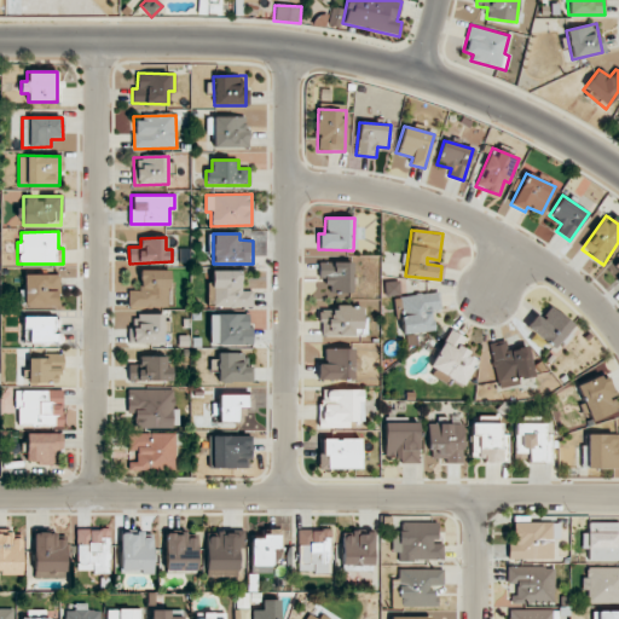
[(352,261),(318,262),(318,277),(328,277),(328,293),(352,293),(352,261)]
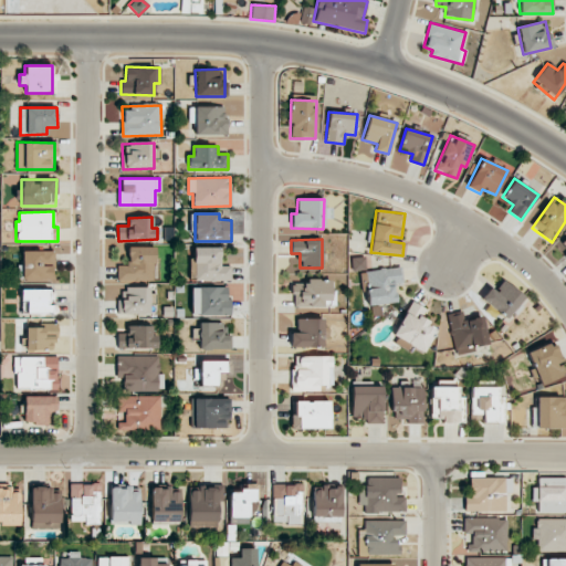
[(117,265),(116,280),(153,281),(154,248),(128,247),(127,265),(117,265)]
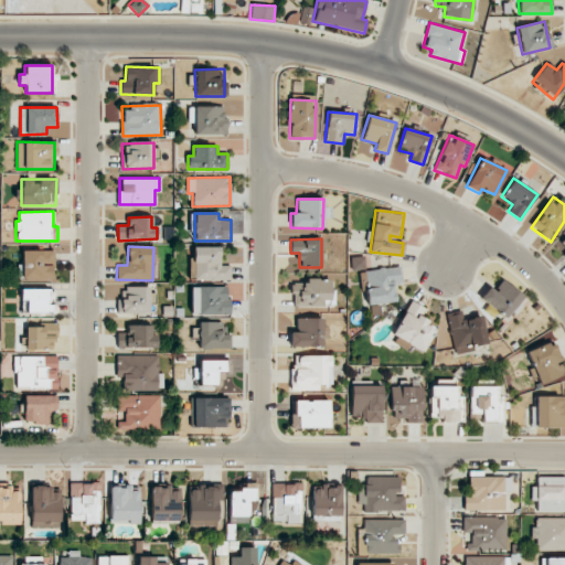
[(231,279),(230,265),(220,265),(220,247),(192,247),(192,258),(189,258),(190,279),(231,279)]
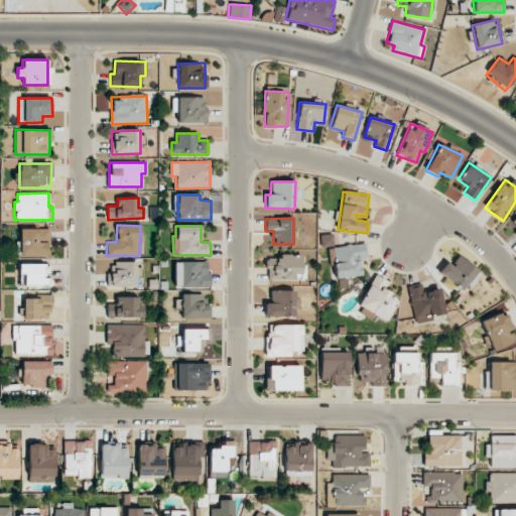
[(19,254),(48,254),(48,228),(19,229),(19,254)]
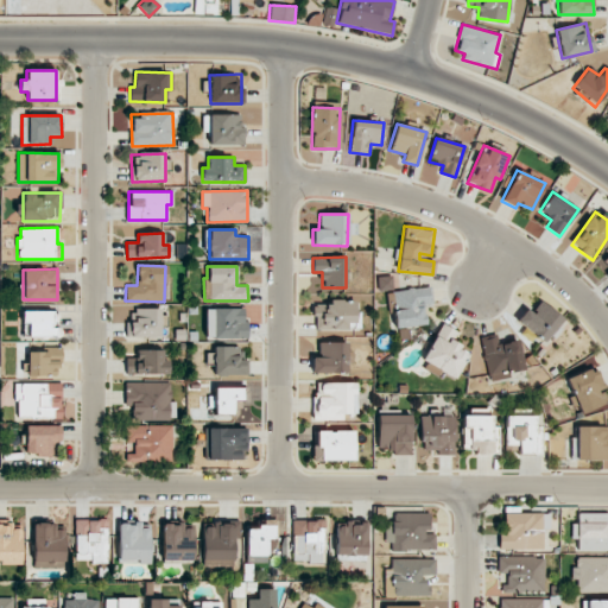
[(392,290),(391,277),(378,278),(379,291),(392,290)]
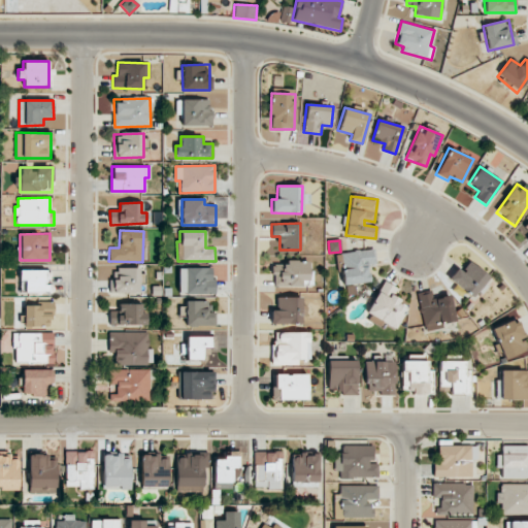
[(368,283),(367,264),(374,263),(373,250),(340,253),(343,285),(368,283)]
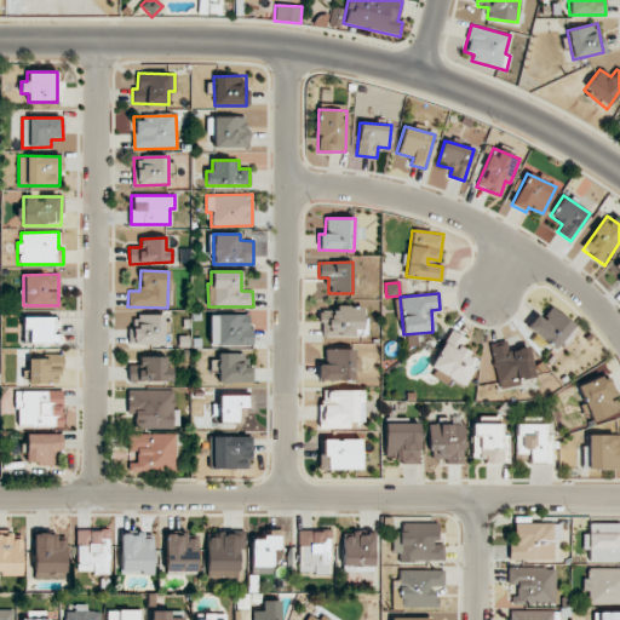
[(362,319),(363,306),(336,305),(336,309),(320,309),(320,336),(368,337),(368,319),(362,319)]
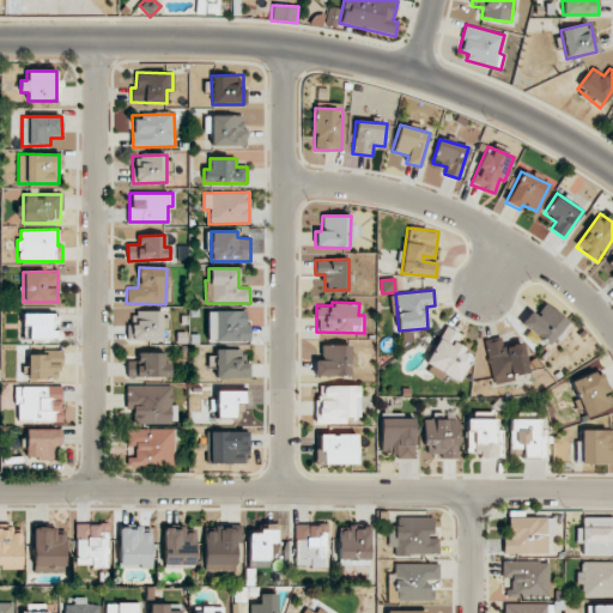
[(535,315),(530,311),(520,325),(547,345),(566,320),(545,303),(535,315)]
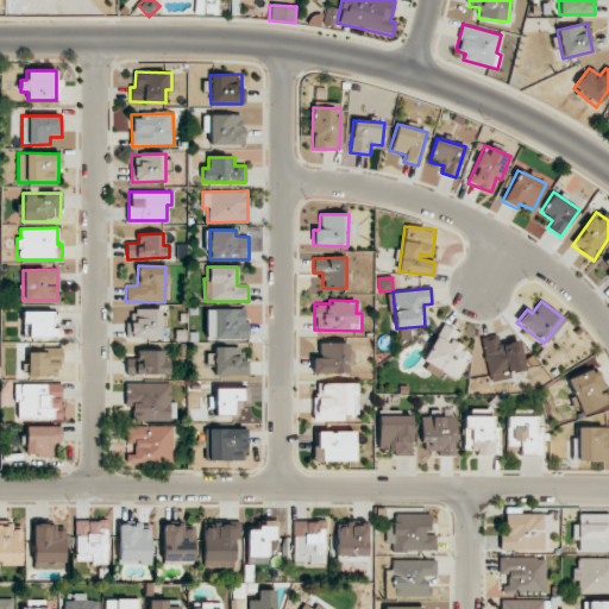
[(161,311),(129,308),(127,337),(159,338),(161,311)]
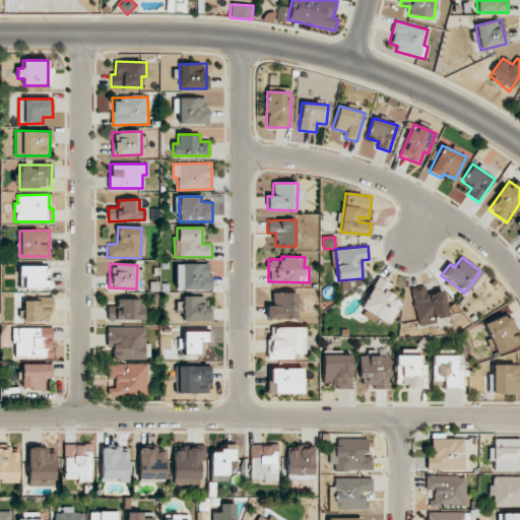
[(175,264),(176,289),(212,289),(212,275),(208,275),(208,264),(175,264)]
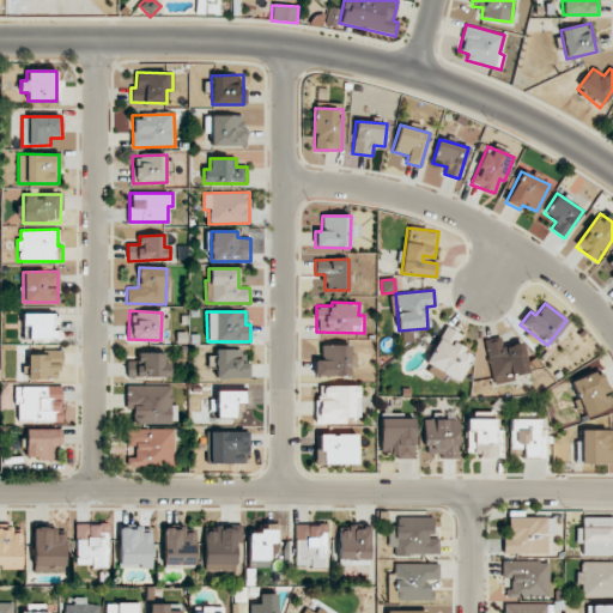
[(23,339),(58,340),(58,314),(23,313),(23,339)]
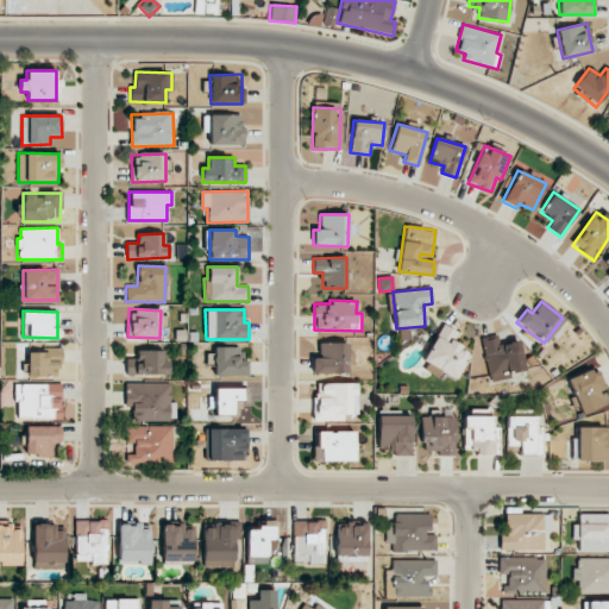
[(456,380),(471,352),(453,341),(458,332),(443,324),(422,360),(456,380)]
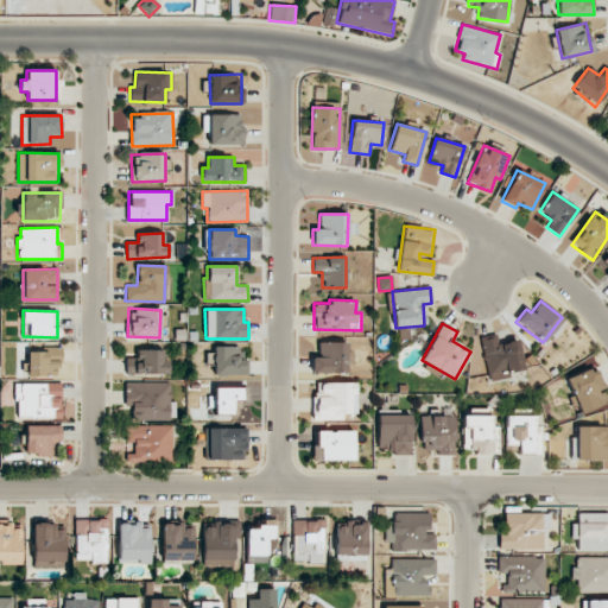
[(518,340),(498,344),(495,334),(480,337),(489,379),(525,371),(518,340)]
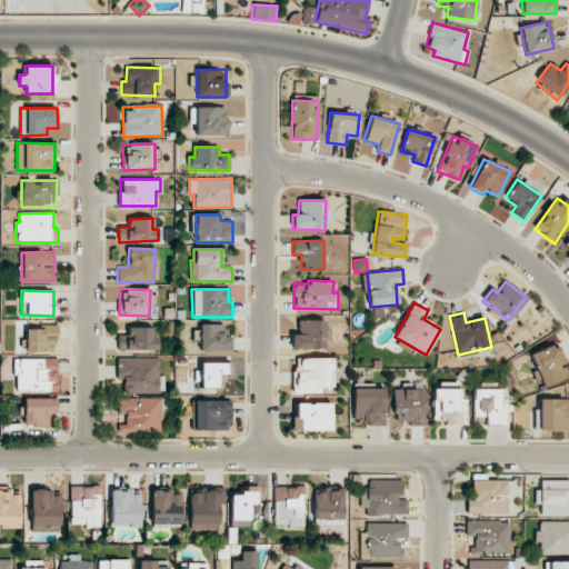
[(325,320),(298,320),(298,335),(291,335),(292,350),(326,349),(325,320)]
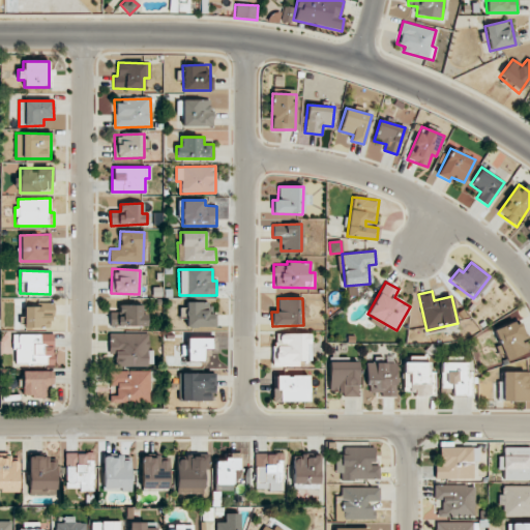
[(215,327),(215,313),(209,313),(210,301),(186,301),(185,327),(215,327)]
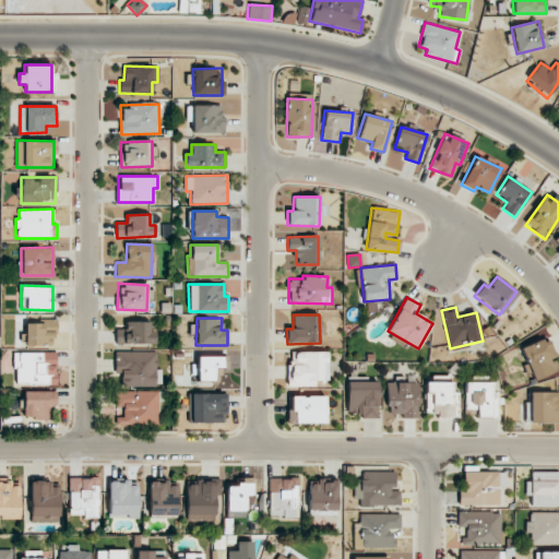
[(55,320),(40,319),(40,324),(25,323),(25,345),(55,345),(55,320)]
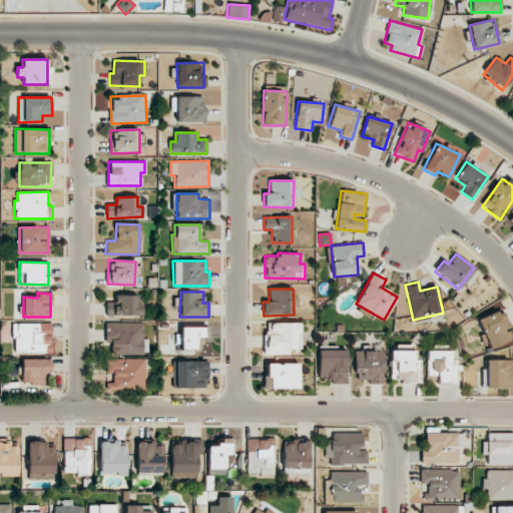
[(141,316),(141,303),(137,303),(137,296),(106,297),(106,316),(141,316)]
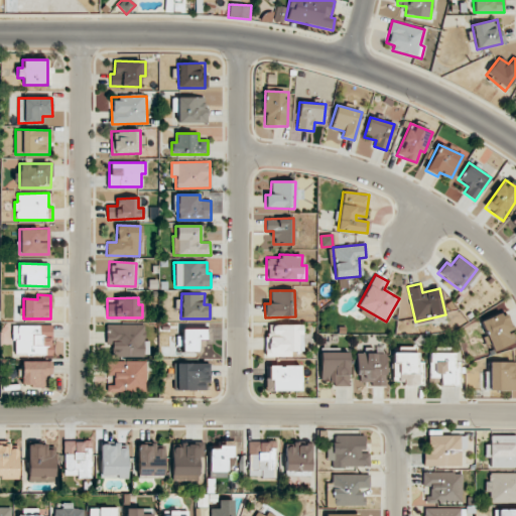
[(480,321),(489,341),(487,342),(492,352),(515,341),(515,338),(503,310),(480,321)]
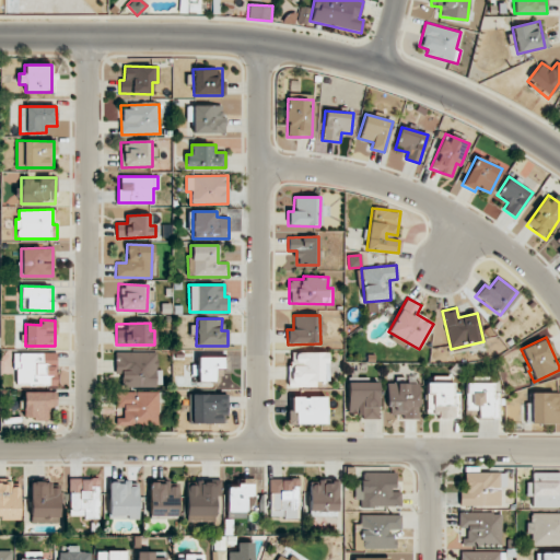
[(56,385),(56,352),(14,353),(15,386),(56,385)]
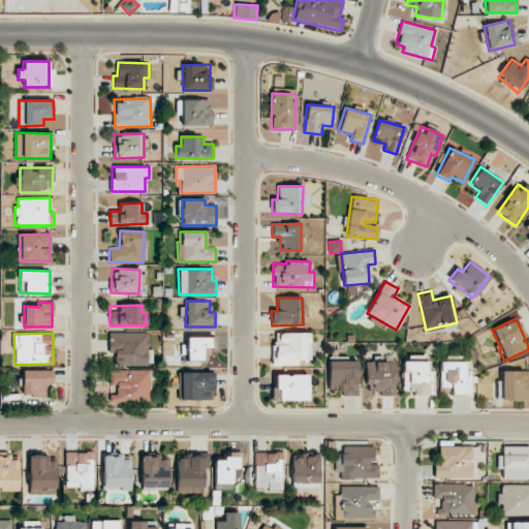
[(150,333),(109,333),(109,352),(115,352),(115,366),(150,366),(150,333)]
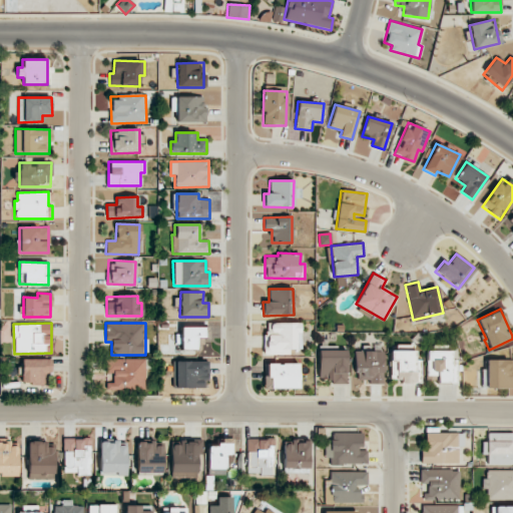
[(300,323),(265,323),(266,355),(290,355),(289,349),(300,349),(300,323)]
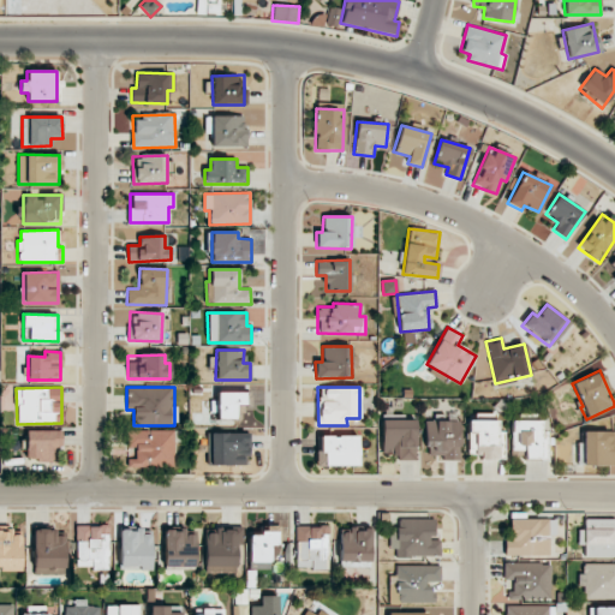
[(236,419),(234,406),(250,406),(250,392),(218,392),(218,421),(236,419)]
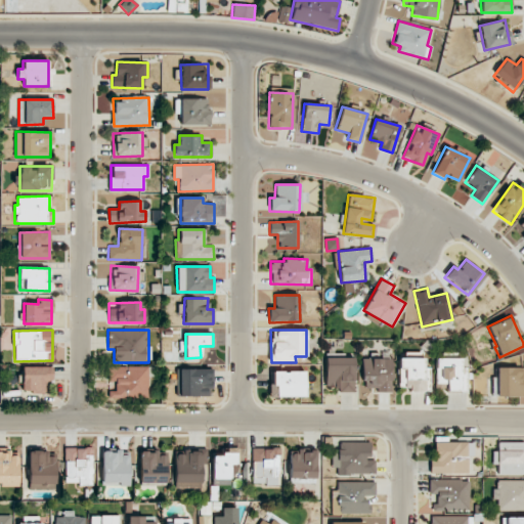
[(324,390),(354,390),(355,357),(325,357),(324,390)]
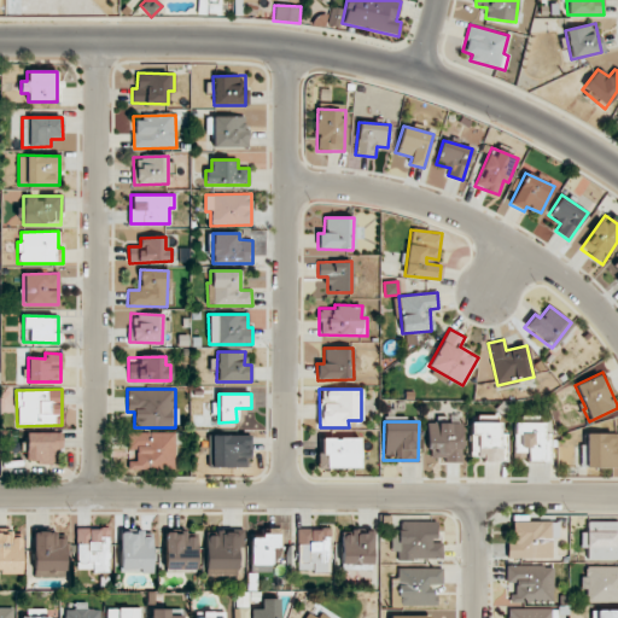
[(462,462),(461,421),(426,421),(427,458),(443,456),(443,462),(462,462)]
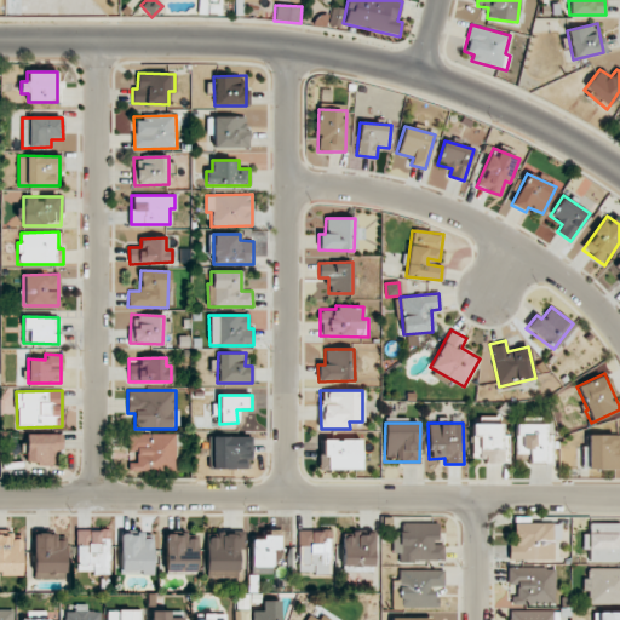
[(501,423),(471,423),(471,457),(484,457),(486,463),(509,463),(507,435),(501,435),(501,423)]
